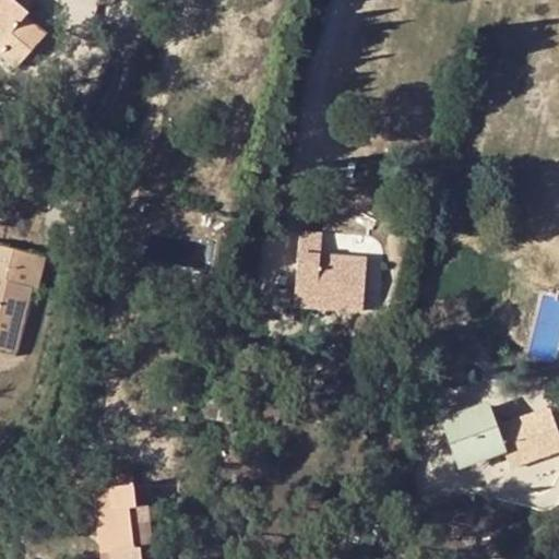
[(0,51),(0,55),(18,70),(47,36),(26,16),(30,13),(13,0),(0,0),(0,43),(4,47),(0,51)]
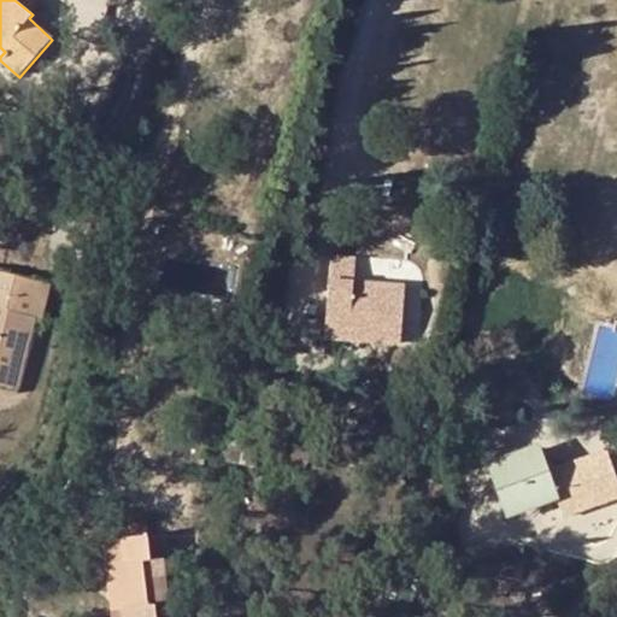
[(354,282),(356,258),(331,257),(329,281),(354,282)]
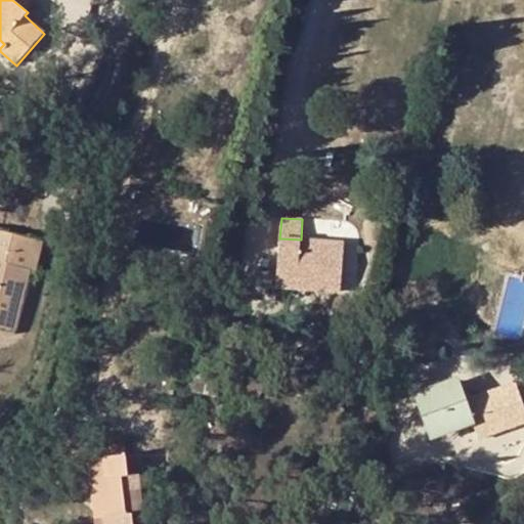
[(8,233),(0,230),(0,326),(15,331),(30,269),(36,270),(44,242),(8,233)]
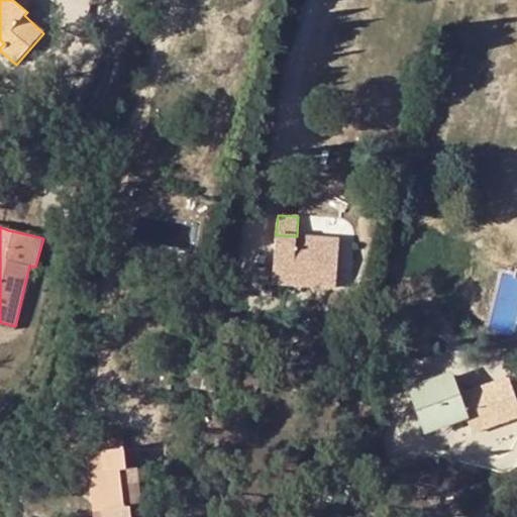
[(336,281),(339,239),(297,236),(276,235),(273,282),(310,286),(311,280),(336,281)]
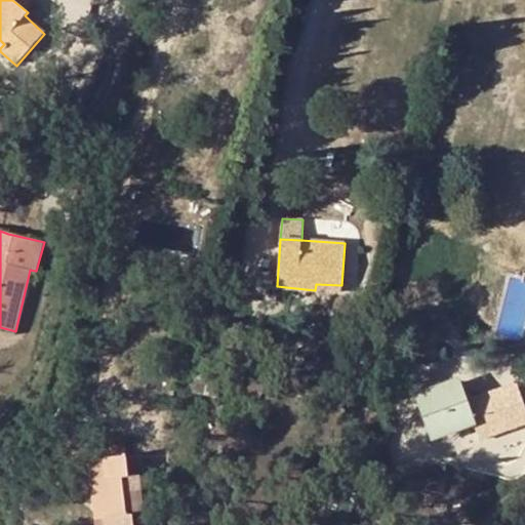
[(467,324),(466,332),(474,333),(474,325),(467,324)]
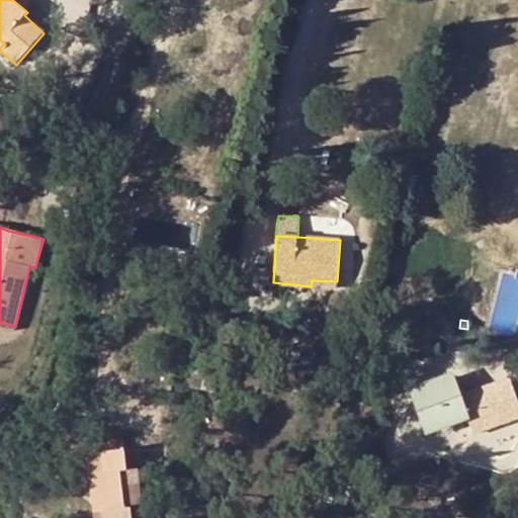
[(517,392),(513,373),(465,387),(478,429),(517,417),(517,392)]
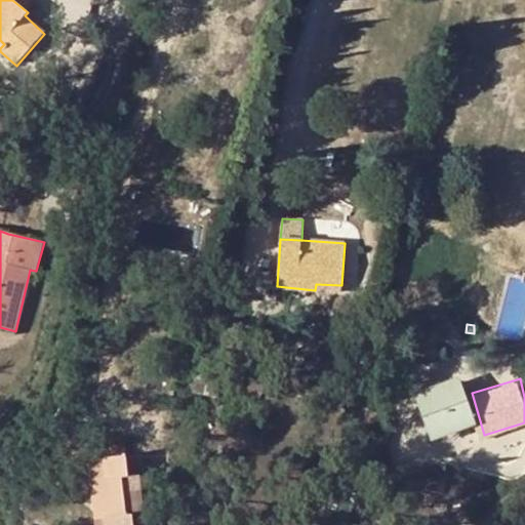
[(473,420),(459,382),(415,398),(431,437),(473,420)]
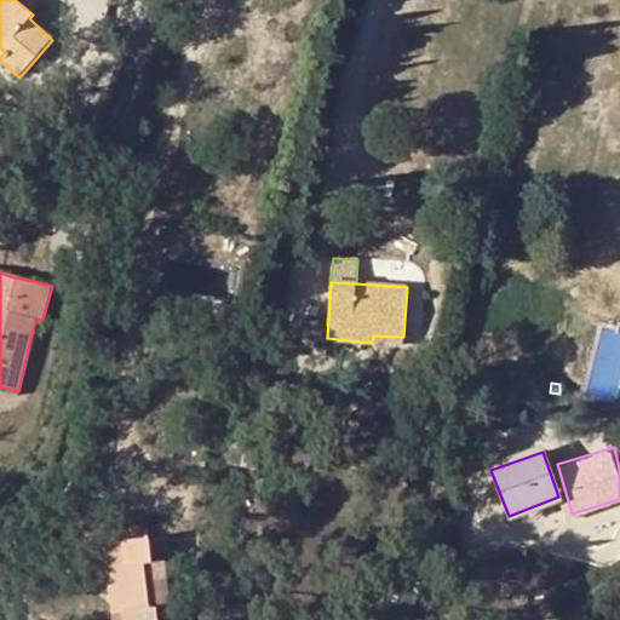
[(137,563),(108,567),(110,586),(120,585),(125,619),(158,619),(156,608),(171,606),(167,577),(153,577),(149,538),(133,540),(137,563)]
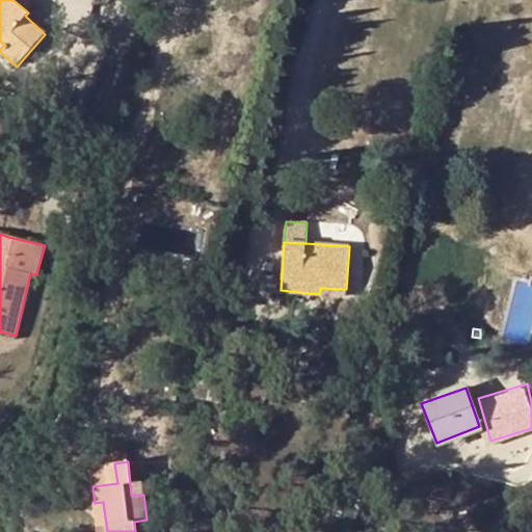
[(114,463),(90,467),(92,486),(117,483),(114,463)]
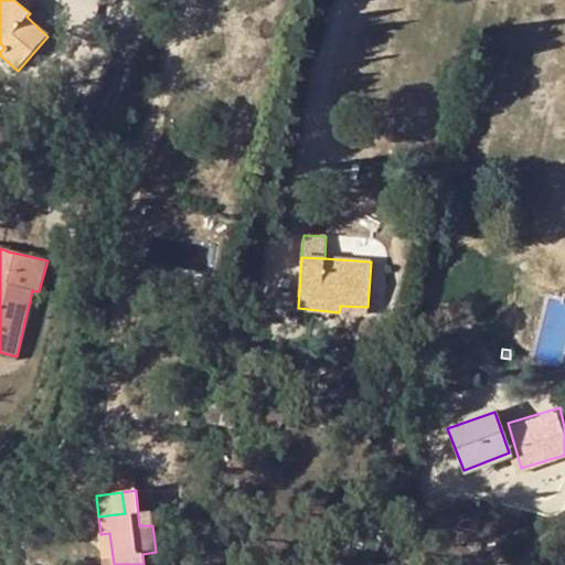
[(100,534),(103,564),(114,564),(109,533),(100,534)]
